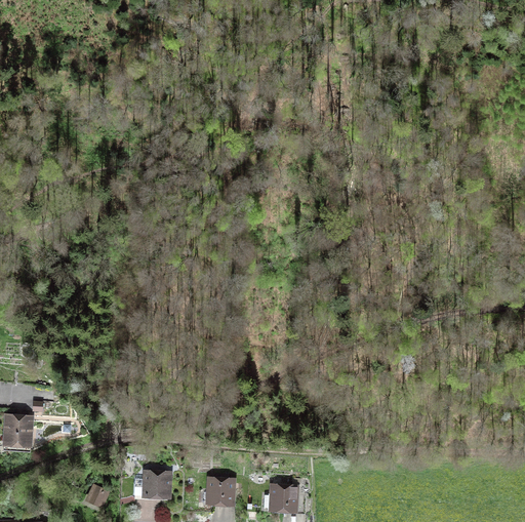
[(15,364),(7,364),(6,378),(13,379),(15,364)]
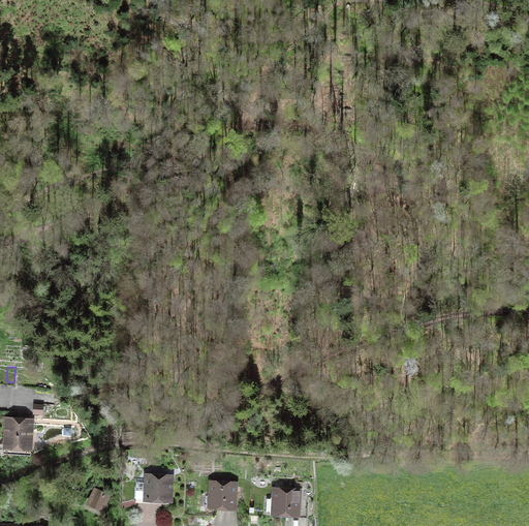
[(35,369),(20,368),(18,382),(34,383),(35,369)]
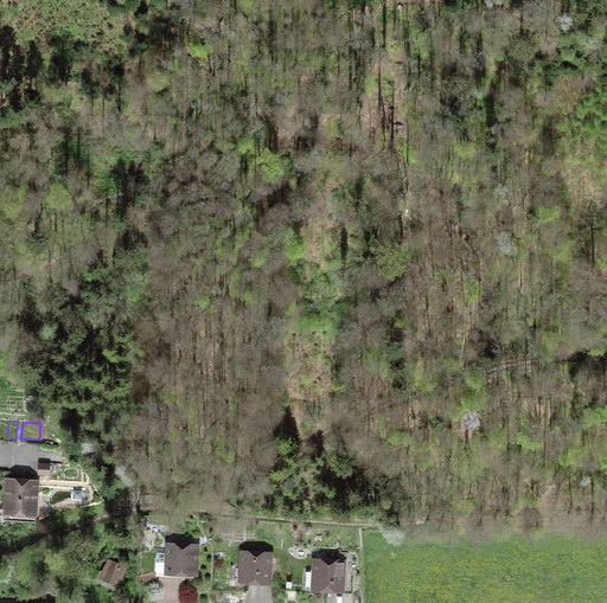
[(49,463),(38,463),(38,476),(49,476),(49,463)]
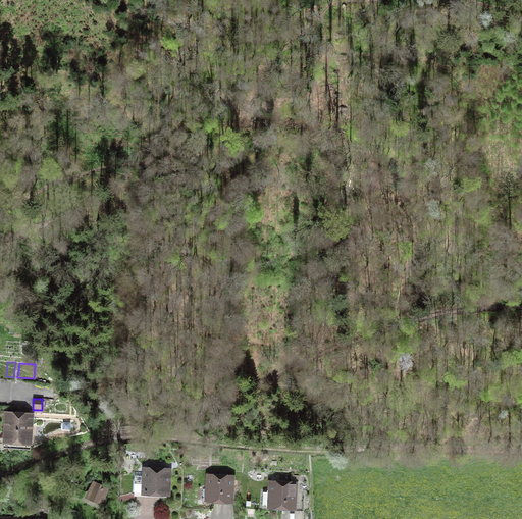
[(33,414),(5,412),(2,445),(30,447),(33,414)]
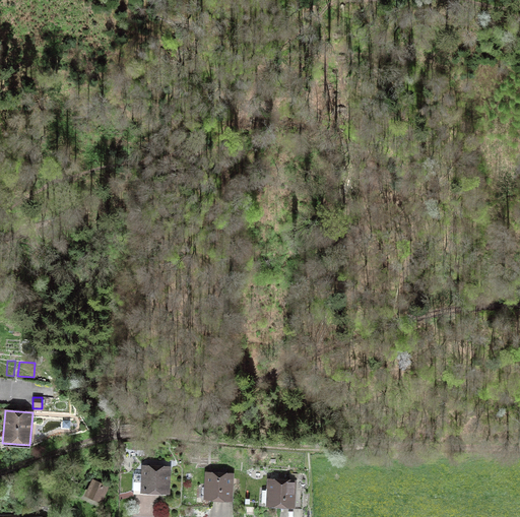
[(168,495),(169,467),(141,466),(140,494),(168,495)]
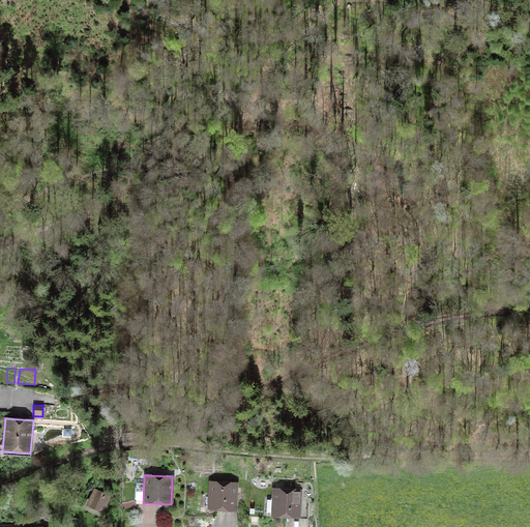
[(236,510),(237,484),(209,482),(208,508),(236,510)]
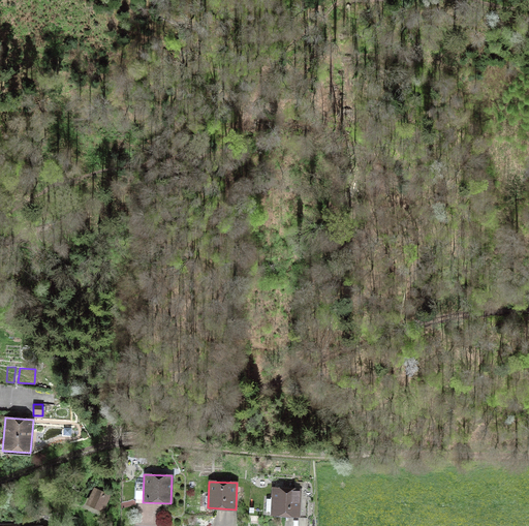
[(300,495),(301,484),(272,482),(270,512),(306,514),(308,496),(300,495)]
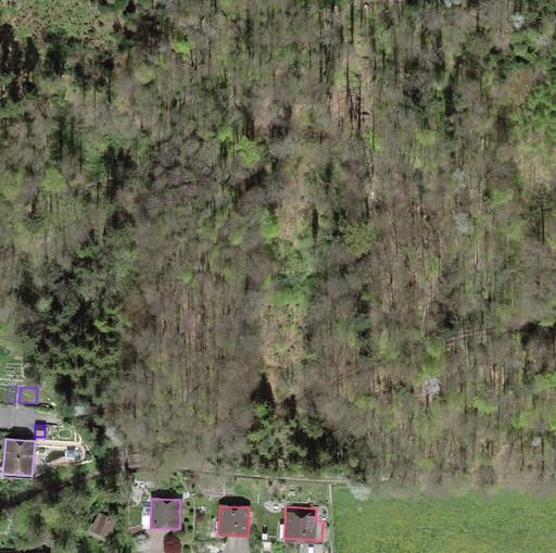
[(115,519),(100,512),(90,529),(106,538),(115,519)]
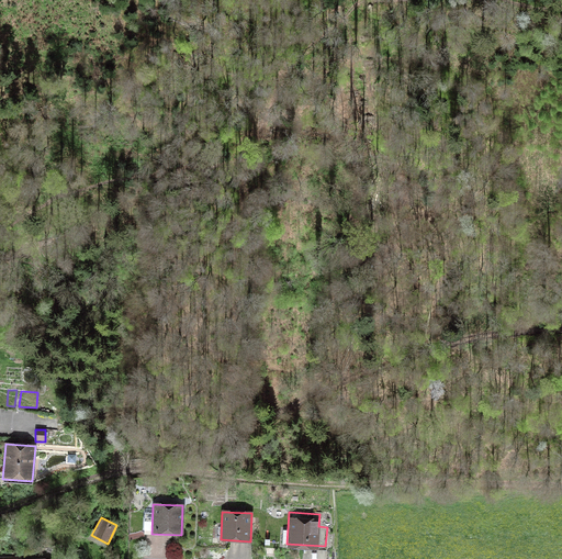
[(29,529),(14,530),(15,548),(30,547),(29,529)]
